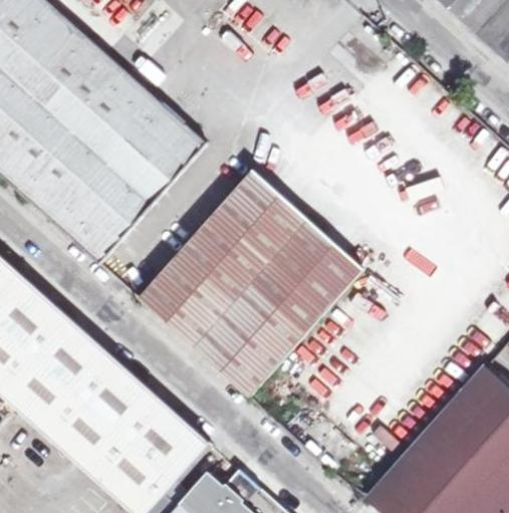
[(0,0),(0,174),(99,263),(206,143),(44,0),(0,0)]
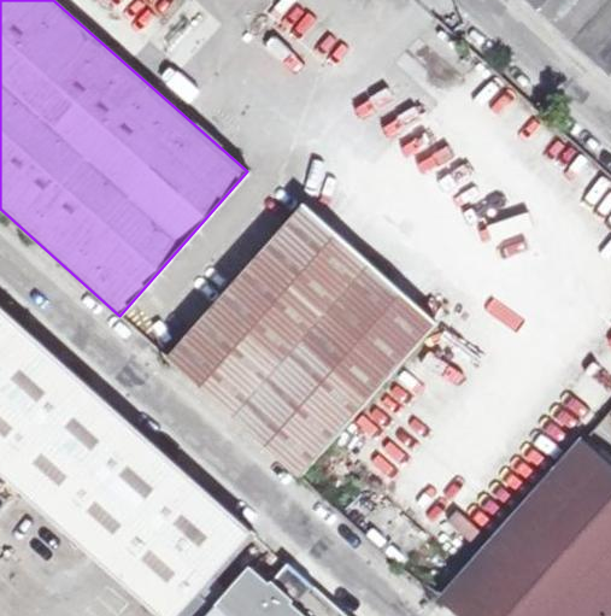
[(528,0),(610,74),(610,0),(528,0)]
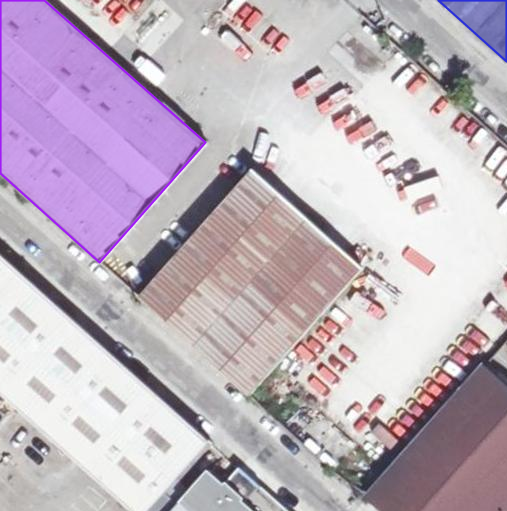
[(247,395),(360,266),(251,166),(136,296),(247,395)]
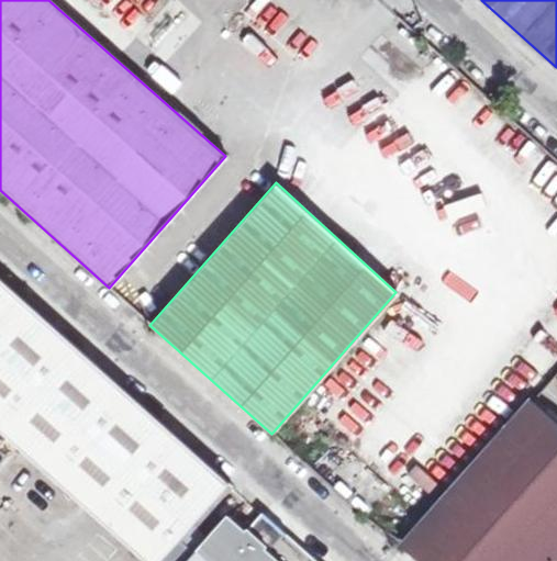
[(314,560),(294,542),(259,511),(244,528),(229,515),(208,537),(192,524),(229,484),(160,424),(126,393),(0,282),(0,427),(151,560),(314,560)]
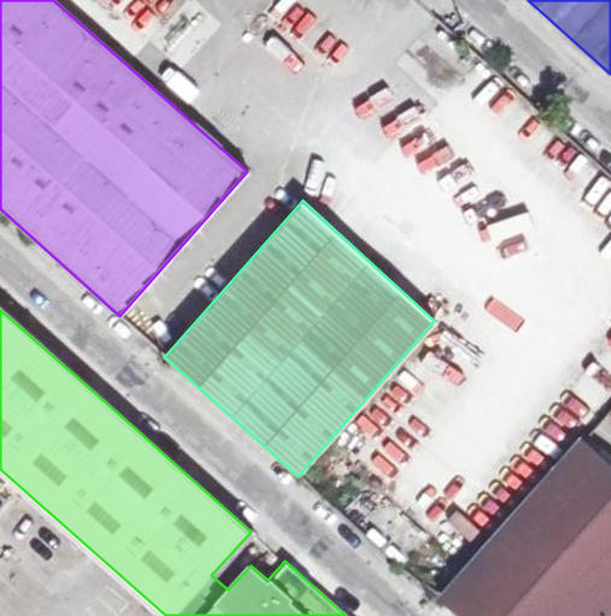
[(610,403),(599,418),(610,427),(610,403)]
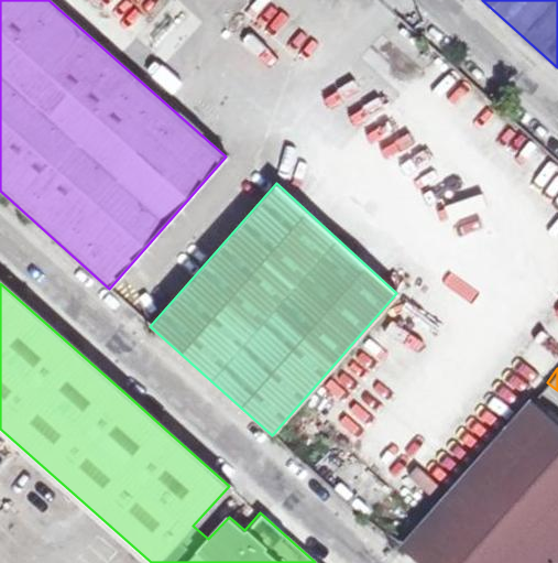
[(557,562),(557,423),(531,399),(400,544),(420,562),(557,562)]
